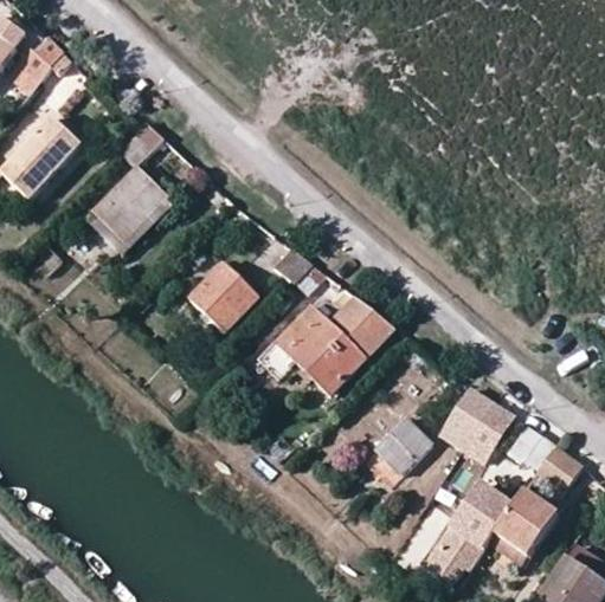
[(38,86),(52,65),(62,53),(63,51),(49,37),(36,51),(33,49),(21,64),(38,78),(33,83),(38,86)]
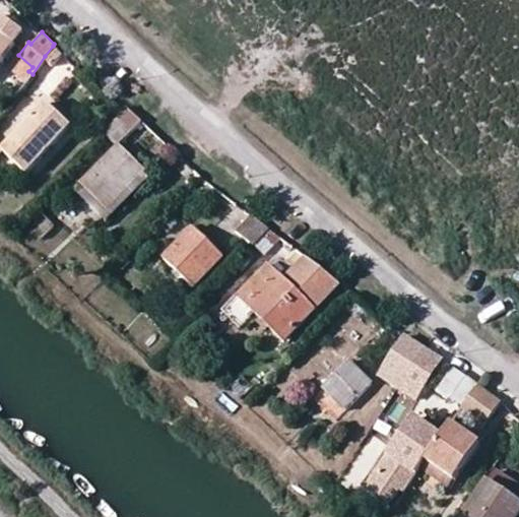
[(0,62),(14,44),(0,34),(0,62)]
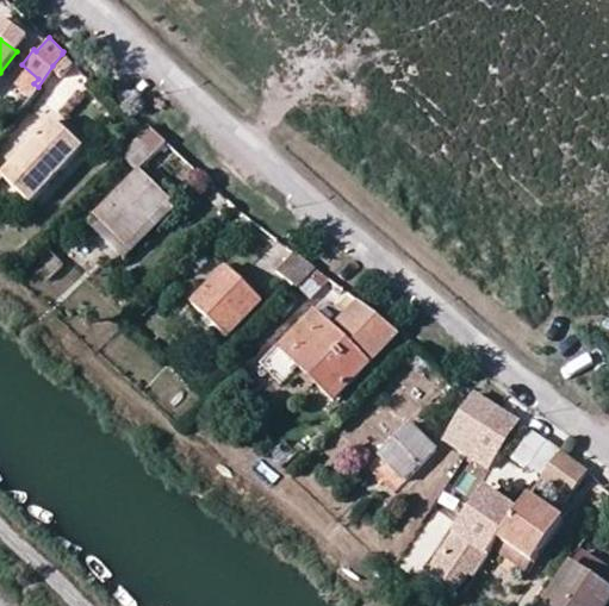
[(53,66),(62,73),(72,62),(62,54),(53,66)]
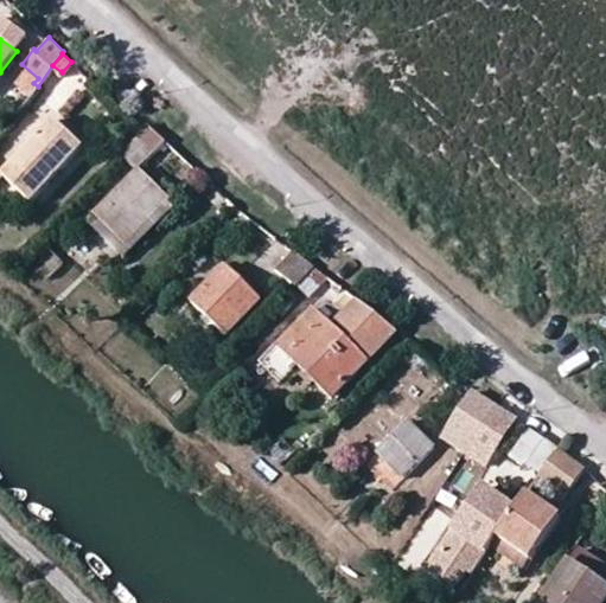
[(2,173),(31,198),(75,147),(46,122),(2,173)]
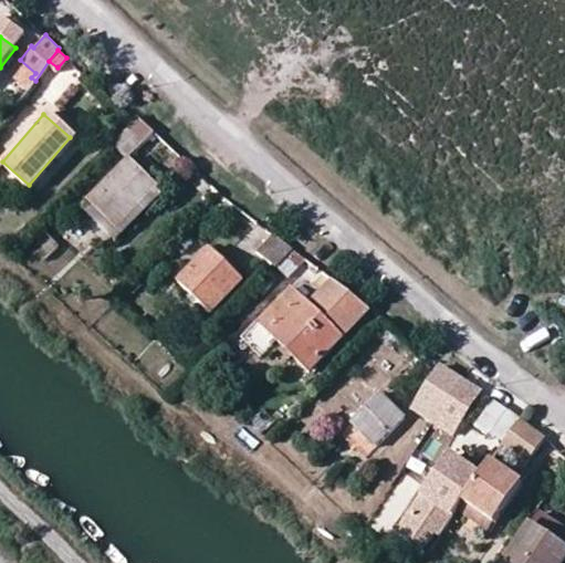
[(112,139),(127,156),(153,129),(137,114),(131,121),(112,139)]
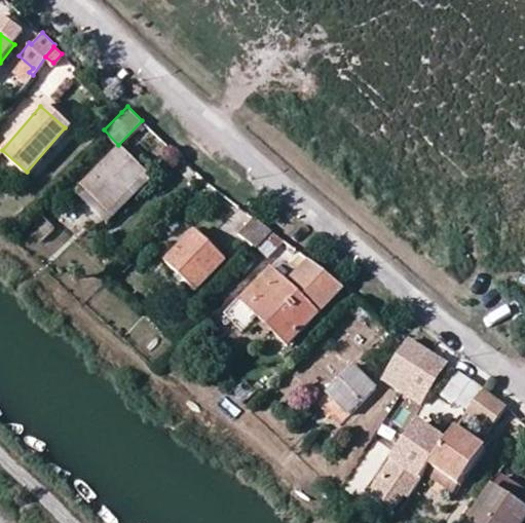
[(145,173),(118,145),(81,182),(109,210),(145,173)]
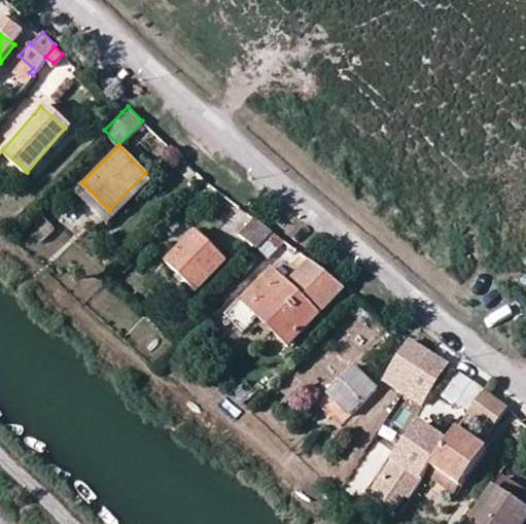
[(145,173),(109,210),(81,182),(74,189),(107,222),(150,178),(145,173)]
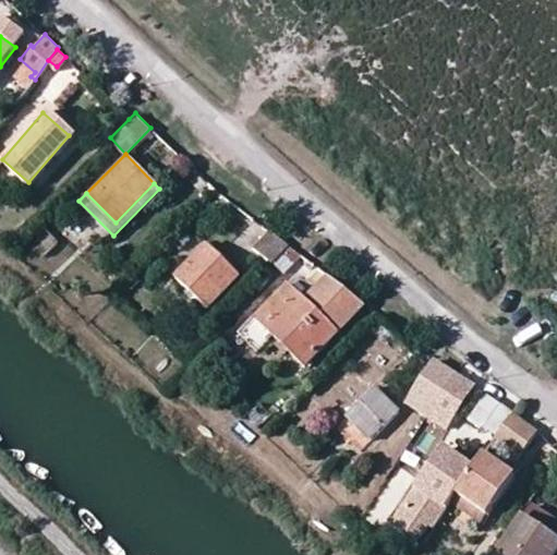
[(191,237),(182,228),(172,238),(181,246),(191,237)]
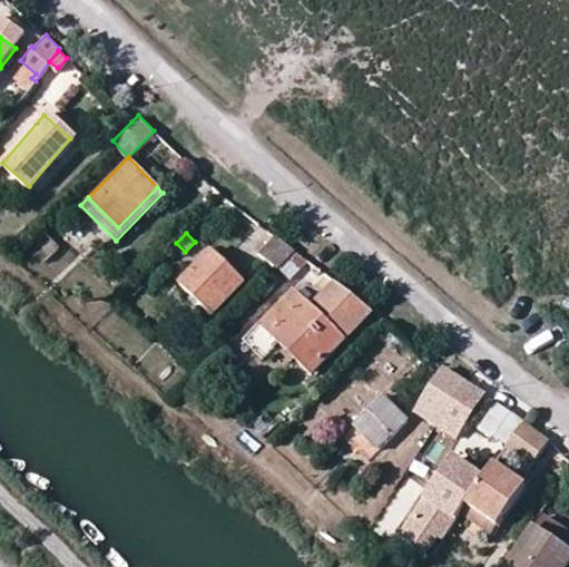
[(276,234),(260,251),(291,276),(308,260),(276,234)]
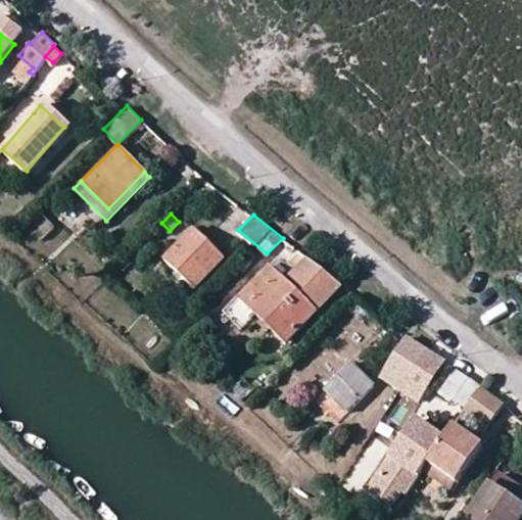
[(53,223),(40,239),(54,250),(67,234),(53,223)]
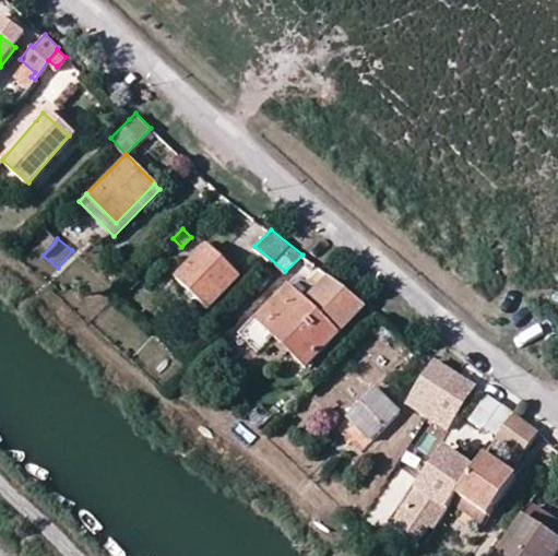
[(240,272),(208,241),(176,274),(208,305),(240,272)]
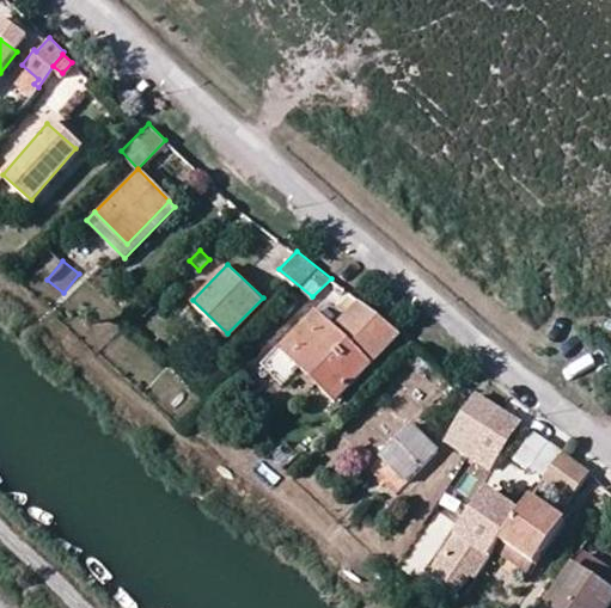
[(360,301),(336,325),(317,307),(266,361),(283,379),(300,363),(335,397),(398,332),(360,301)]
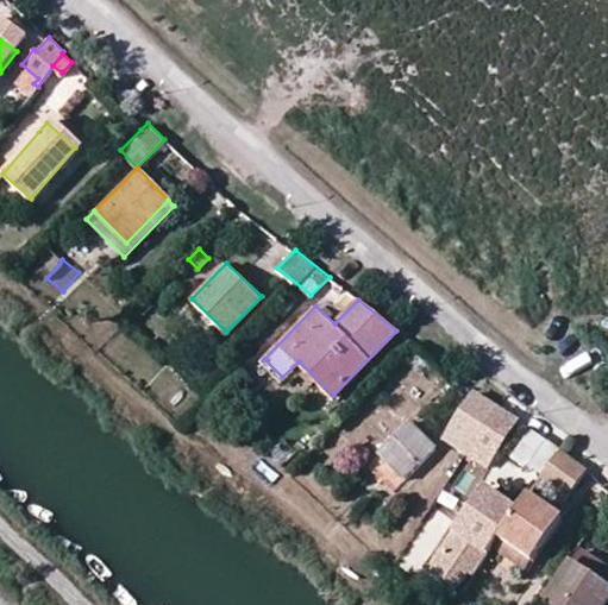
[(462,447),(467,451),(496,405),(475,390),(451,430),(465,440),(462,447)]
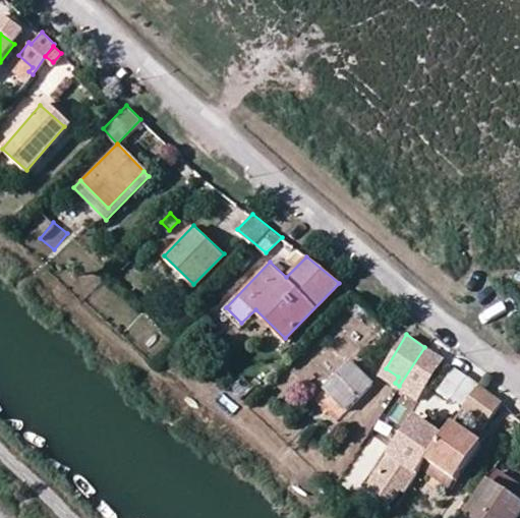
[(408,384),(420,391),(442,357),(424,347),(399,386),(405,389),(408,384)]
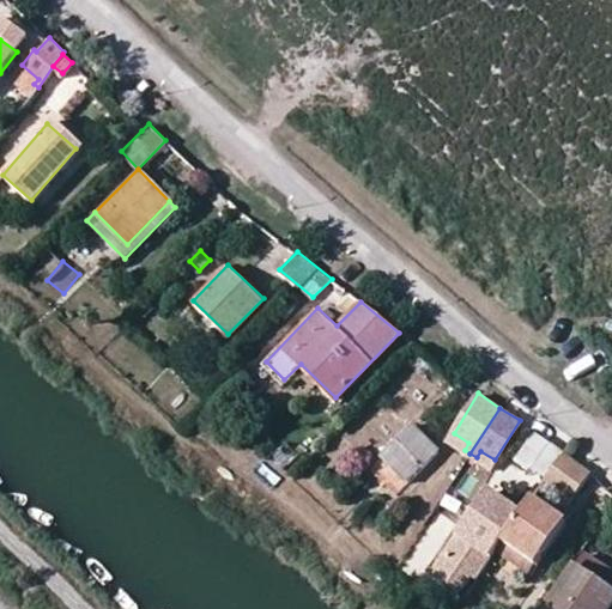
[(381,454),(407,481),(438,449),(411,422),(381,454)]
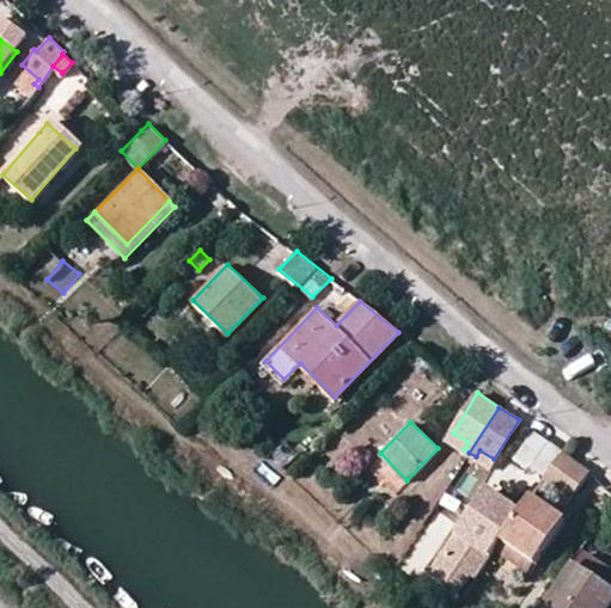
[(533,429),(524,443),(553,464),(562,449),(535,429),(533,429)]
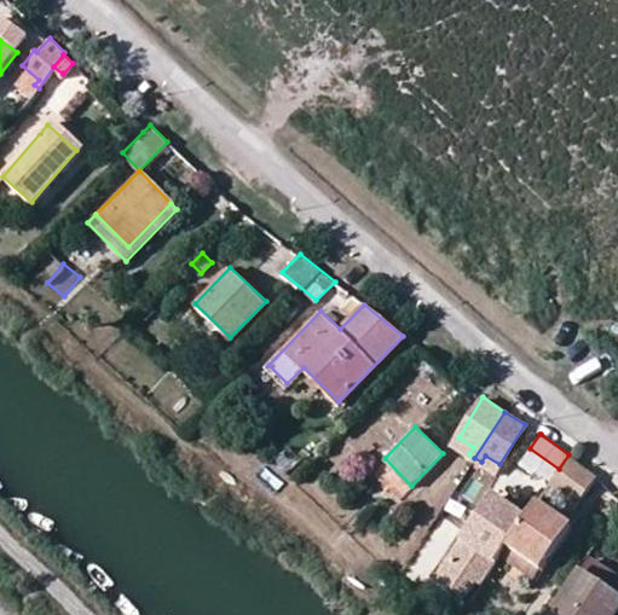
[(579,504),(599,476),(569,454),(559,469),(549,482),(579,504)]
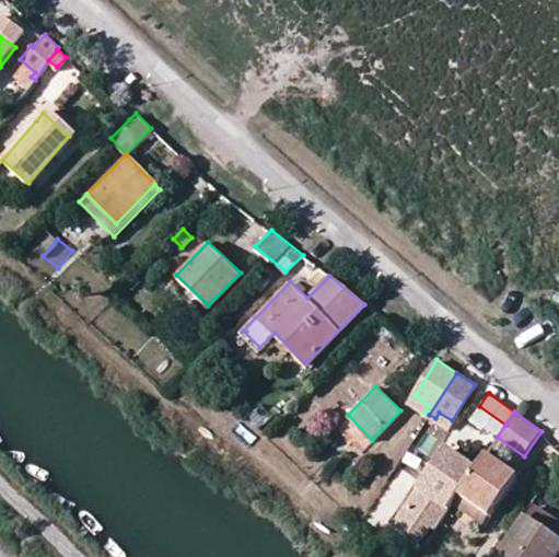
[(434,529),(438,524),(459,492),(476,468),(445,449),(397,521),(421,538),(430,526),(434,529)]
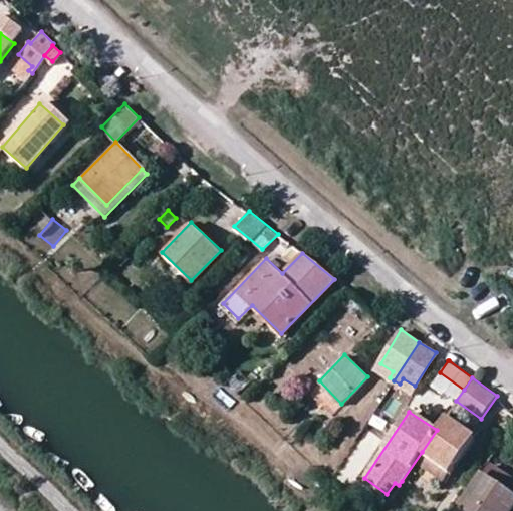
[(422,452),(450,471),(475,436),(447,416),(437,430),(422,452)]
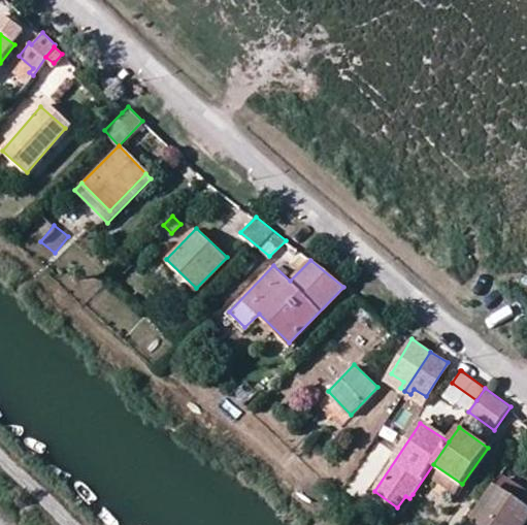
[(471,524),(520,524),(526,516),(526,493),(504,478),(471,524)]
